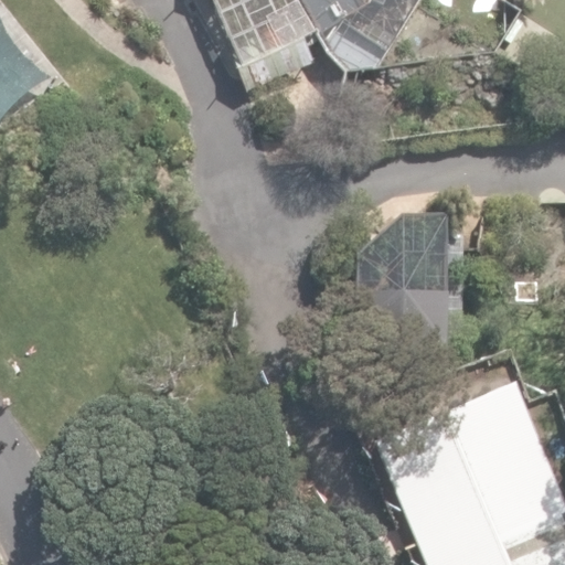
[(211,0),(238,67),(304,35),(316,30),(298,0),(211,0)]
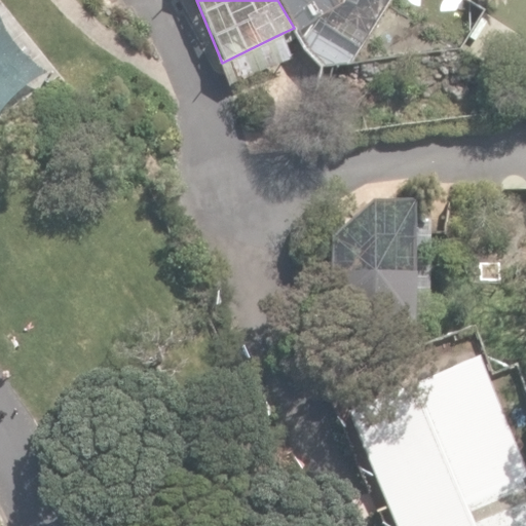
[(340,0),(277,0),(294,28),(302,48),(322,66),(349,65),(360,47),(318,19),(342,3),(340,0)]
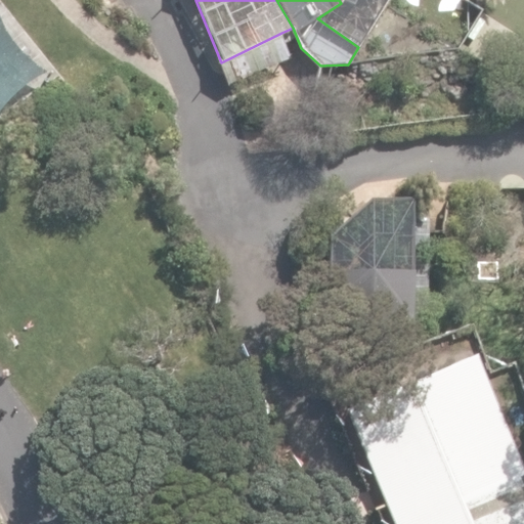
[(339,0),(341,3),(317,18),(358,47),(384,6),(387,0),(339,0)]
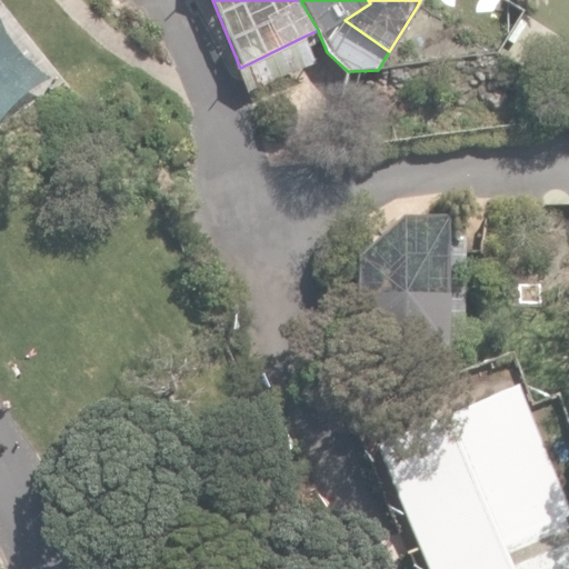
[(3,30),(0,22),(0,117),(11,102),(35,88),(51,80),(31,67),(15,49),(3,30)]
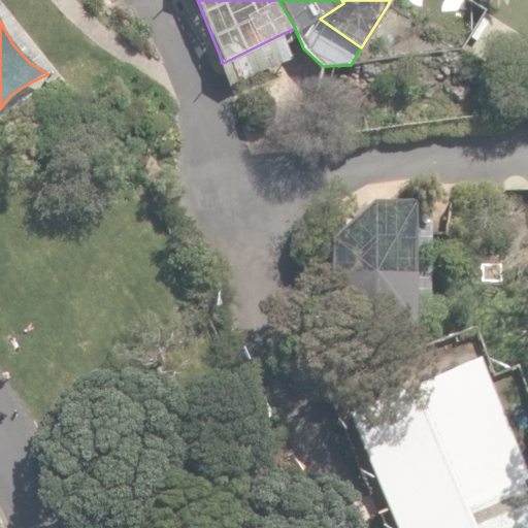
[(284,33),(223,63),(230,85),(294,59),(284,33)]
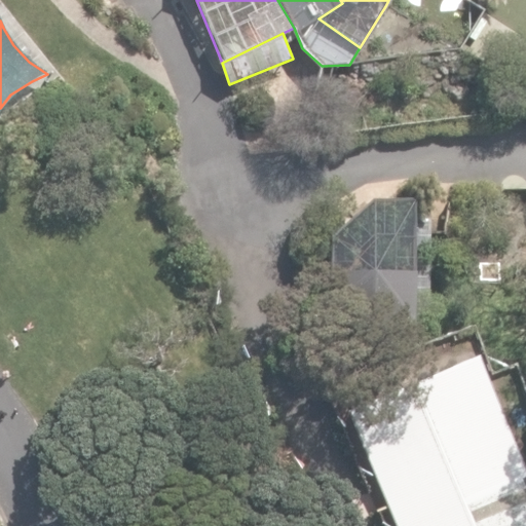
[(330,235),(330,269),(413,269),(413,197),(371,197),(330,235)]
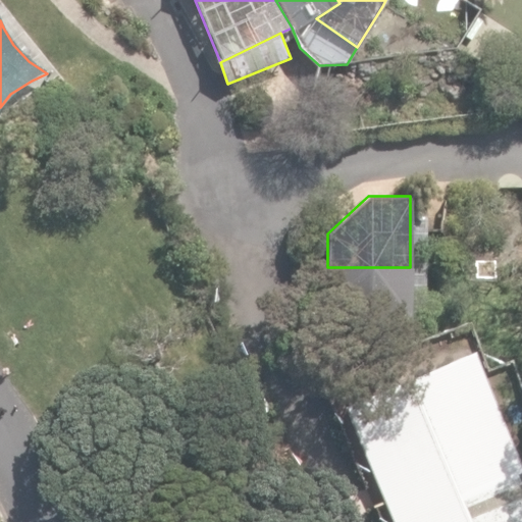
[(410,323),(410,267),(327,267),(327,323),(410,323)]
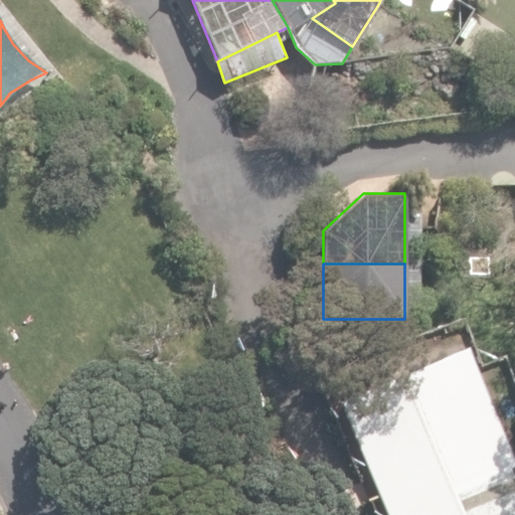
[(514,514),(514,478),(462,353),(348,400),(395,514),(514,514)]
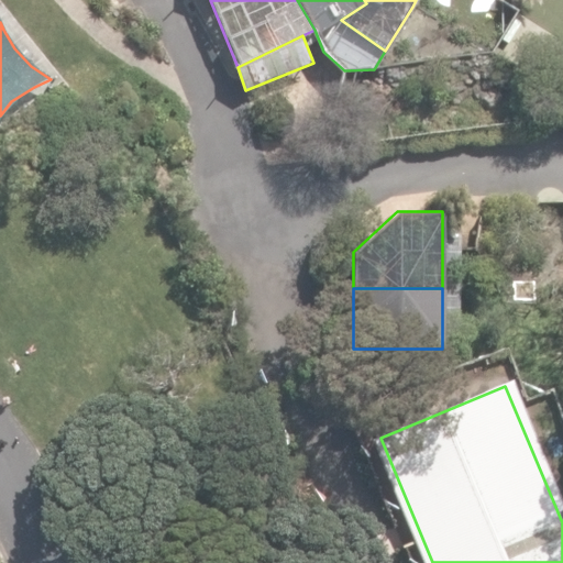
All buildings are outlined.
